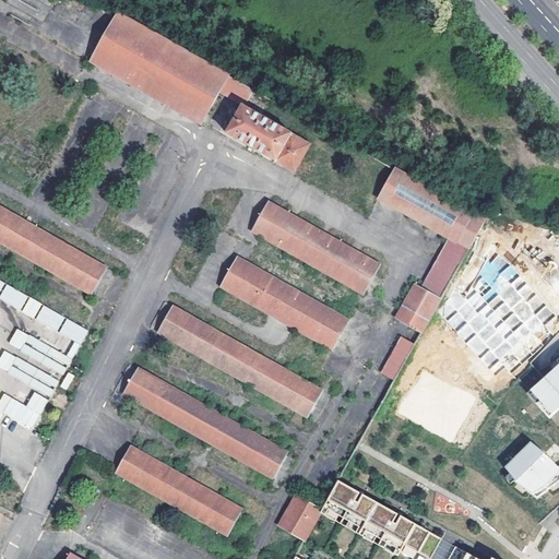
[(200,125),(212,103),(239,117),(252,94),(117,18),(91,62),(200,125)]
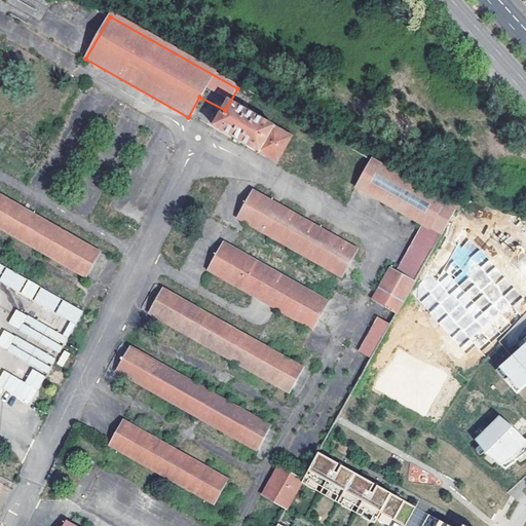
[(213,126),(273,161),(286,141),(225,110),(213,126)]
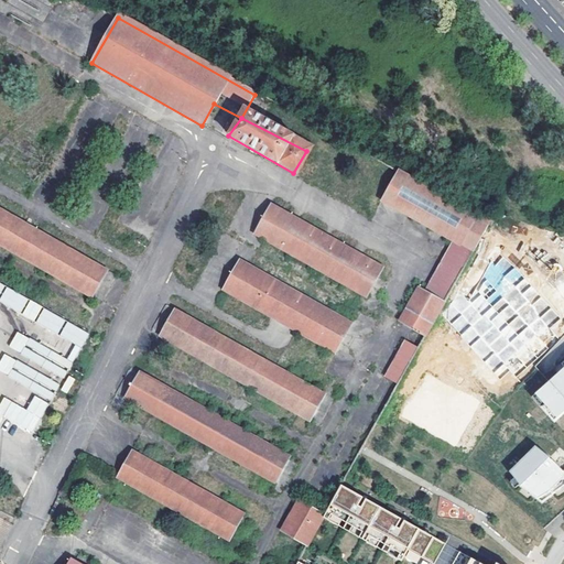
[(380,199),(472,252),(488,223),(398,171),(380,199)]
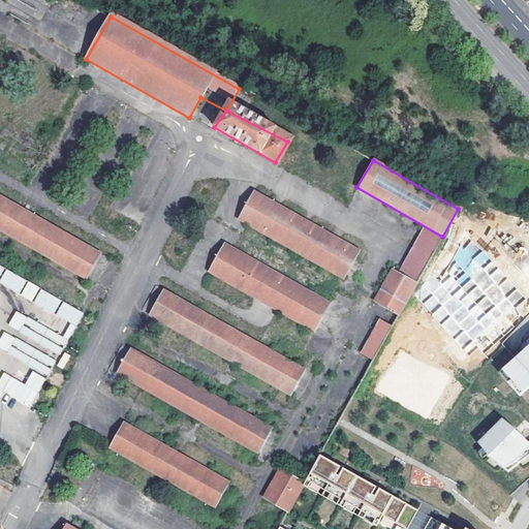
[(0,199),(0,231),(85,281),(98,256),(0,199)]
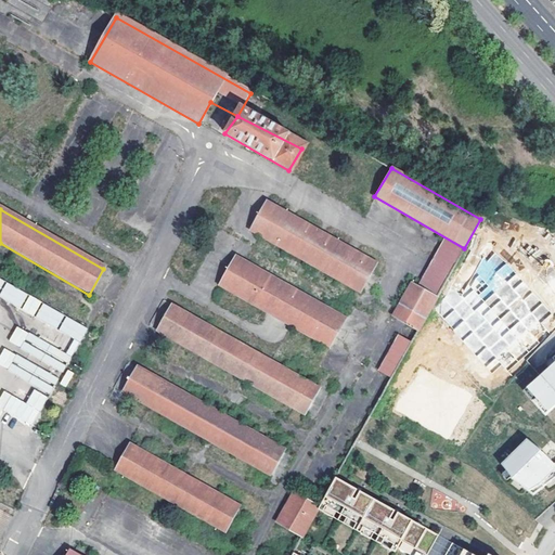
[(267,209),(253,235),(359,296),(373,270),(267,209)]
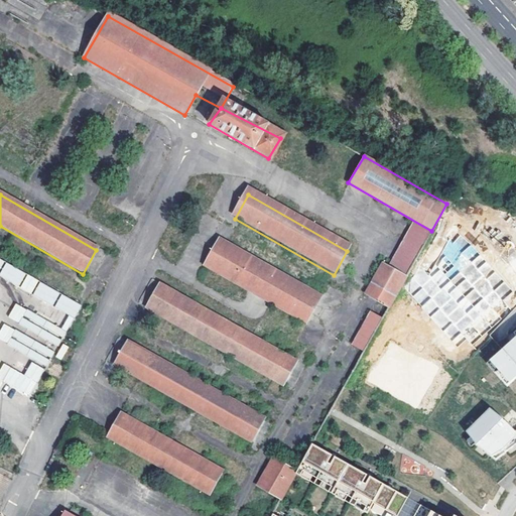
[(407,289),(456,348),(466,340),(472,343),(499,320),(502,314),(510,308),(515,297),(515,296),(472,242),(459,235),(445,246),(429,274),(421,269),(416,273),(407,289)]
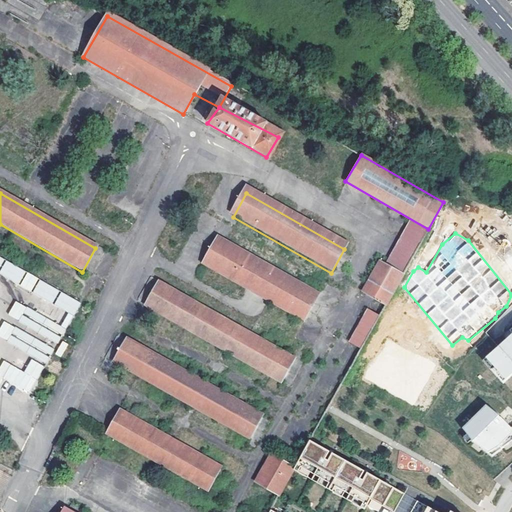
[(218,241),(204,265),(303,322),(316,298),(218,241)]
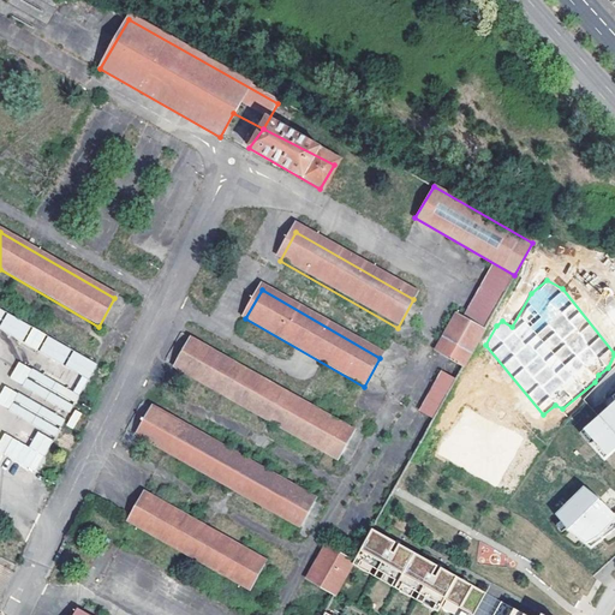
[(0,455),(37,475),(96,360),(0,310),(0,330),(83,374),(75,390),(18,362),(7,383),(6,382),(0,393),(0,406),(40,427),(29,446),(4,433),(0,440),(0,455)]
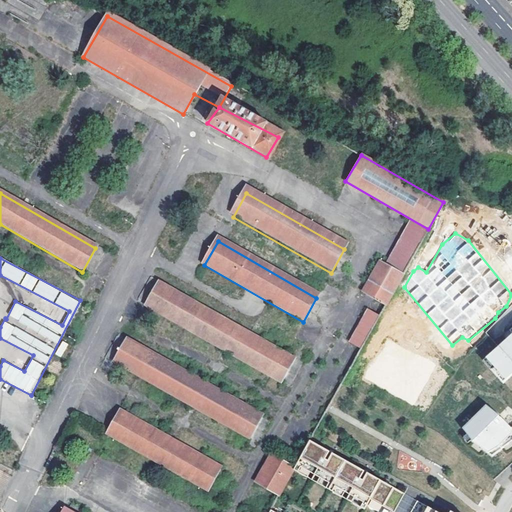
[(357,296),(382,310),(399,280),(374,266),(357,296)]
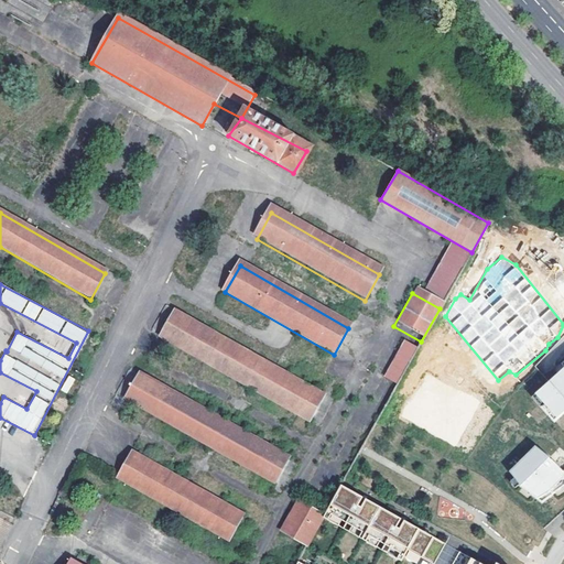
[(180,316),(165,343),(311,425),(326,399),(180,316)]
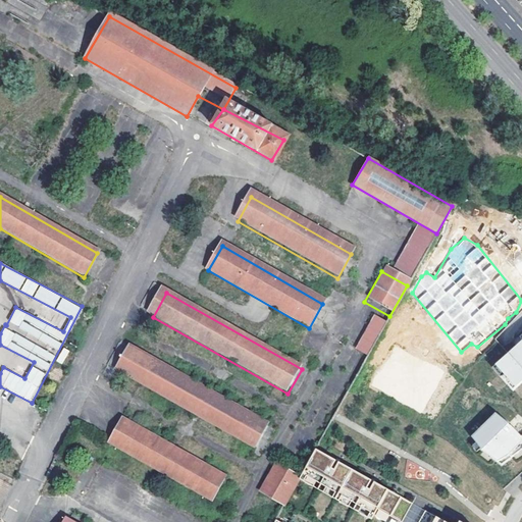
[(367,355),(386,320),(374,314),(355,348),(367,355)]
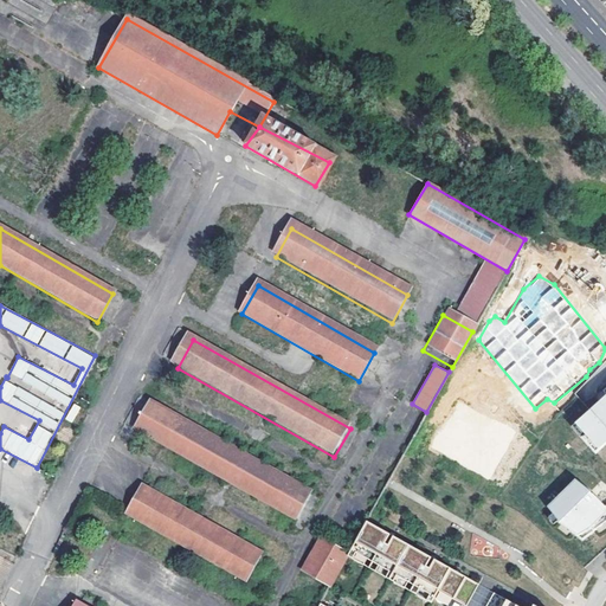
[(605,387),(603,391),(605,394),(605,395),(599,401),(574,424),(584,434),(580,437),(594,452),(605,440),(605,387)]
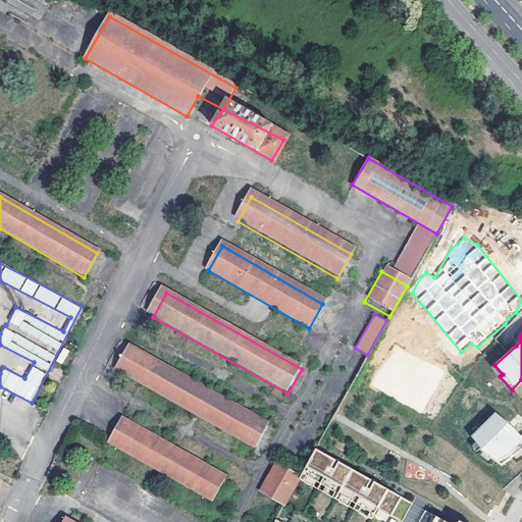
[(521,340),(519,336),(513,342),(516,346),(521,341),(521,340)]
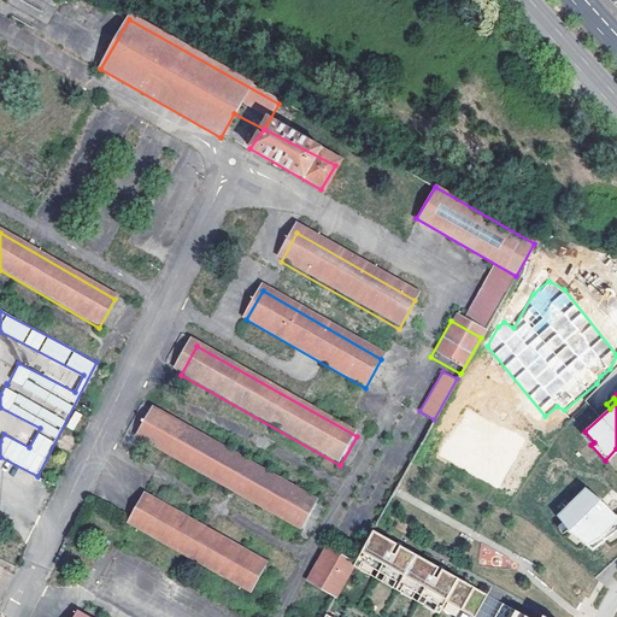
[(75,411),(66,427),(74,430),(81,413),(75,411)]
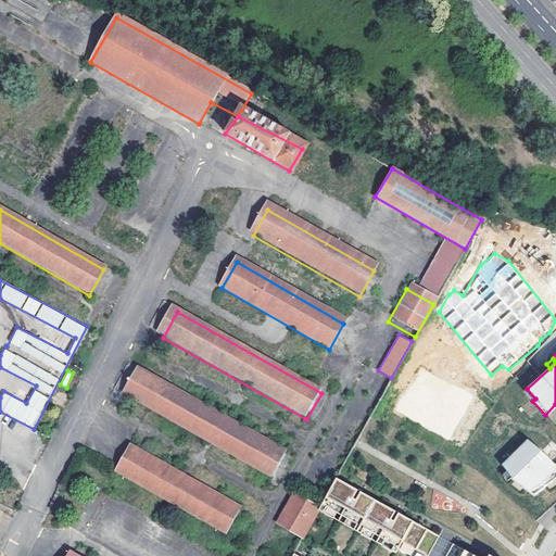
[(141,373),(127,399),(270,482),(285,455),(141,373)]
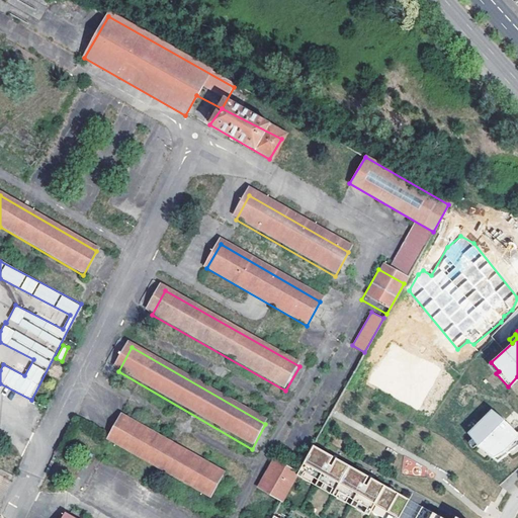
[(491,362),(488,364),(496,373),(499,371),(491,362)]
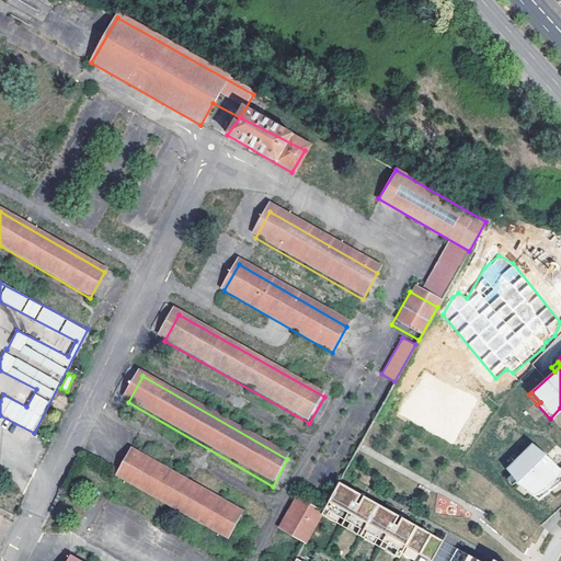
[(535,445),(510,471),(519,487),(540,501),(560,485),(560,469),(549,457),(535,445)]
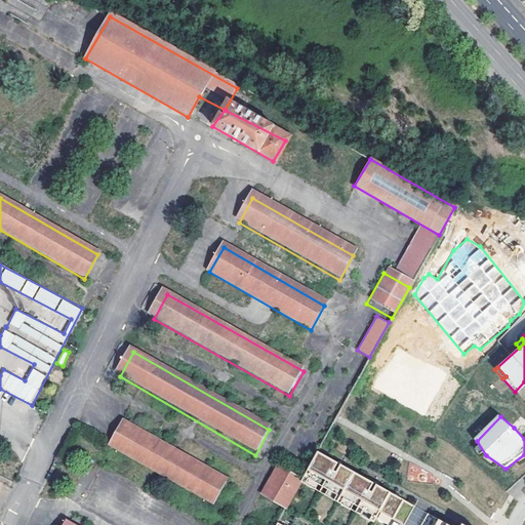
[(111,445),(209,502),(223,480),(124,423),(111,445)]
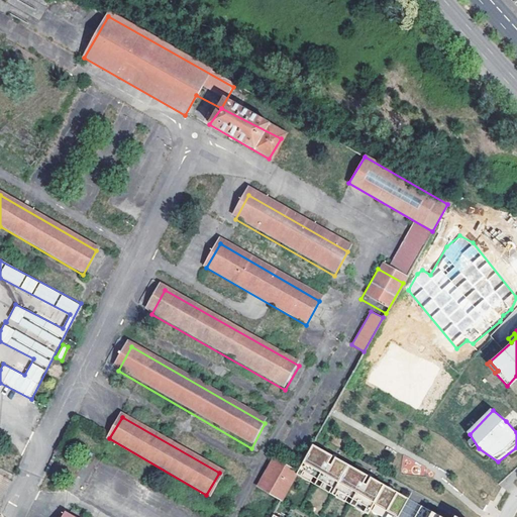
[(312,445),(295,475),(367,515),(373,505),(394,516),(397,516),(407,499),(391,490),(370,478),(334,458),(312,445)]
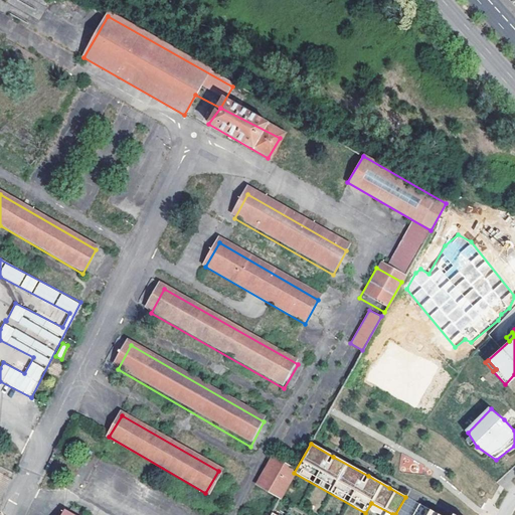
[(248,491),(276,506),(293,476),(266,461),(248,491)]
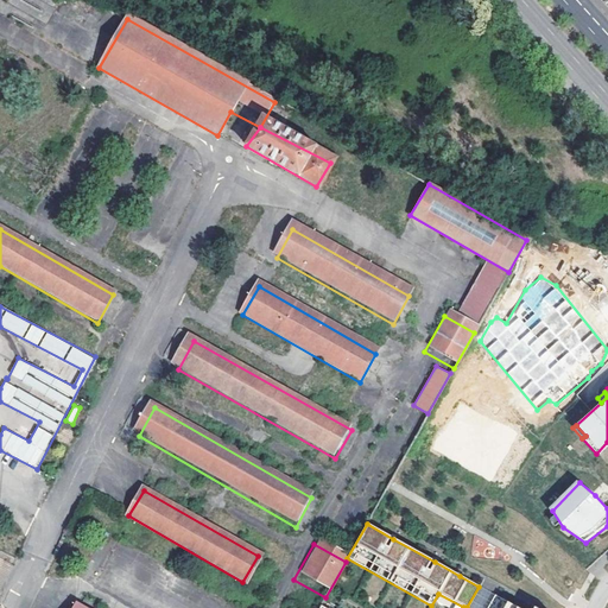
[(533,607),(515,607),(493,595),(486,607),(533,607)]
